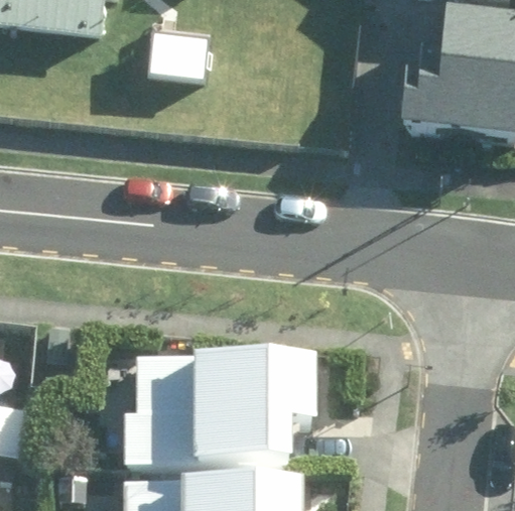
[(0,24),(104,33),(106,0),(0,0),(0,24)]
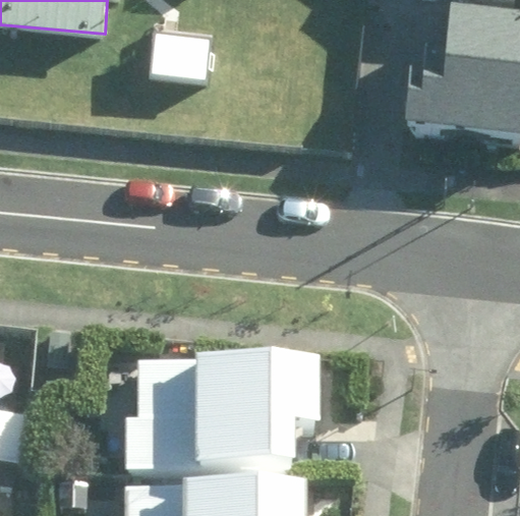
[(408,70),(403,120),(519,132),(519,15),(450,8),(446,48),(426,46),(423,72),(408,70)]
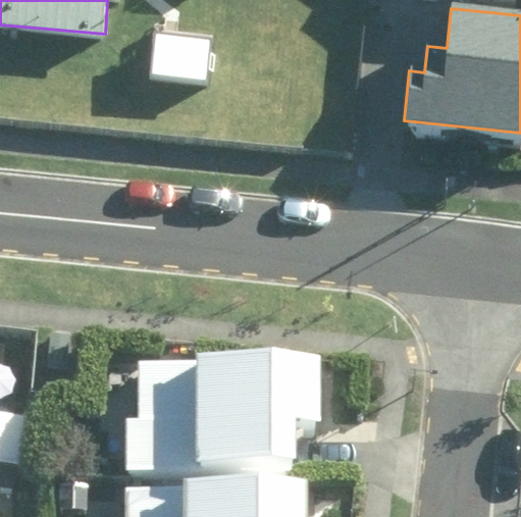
[(126,419),(127,469),(296,466),(295,428),(320,428),(319,358),(136,361),(137,419),(126,419)]
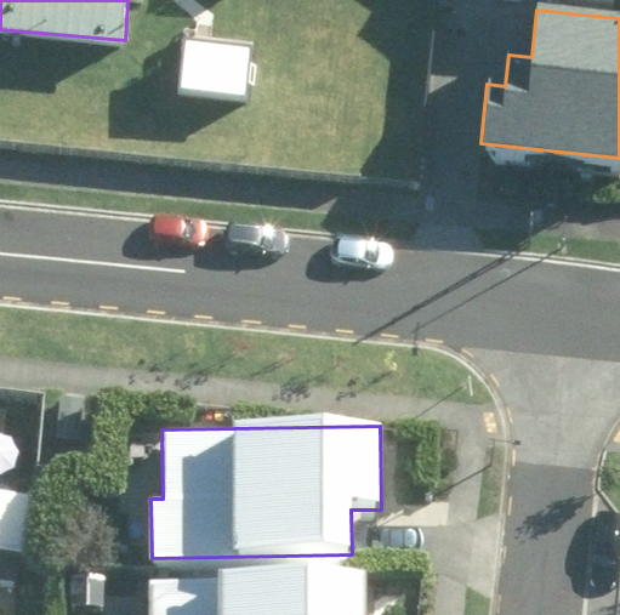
[(0,553),(24,558),(35,485),(0,480),(0,553)]
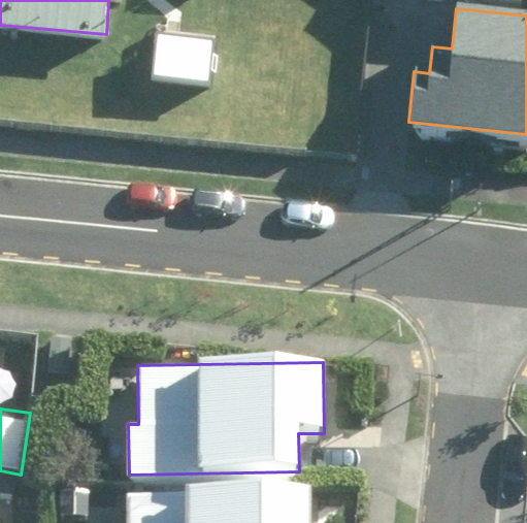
[(311,522),(311,491),(128,491),(128,522),(311,522)]
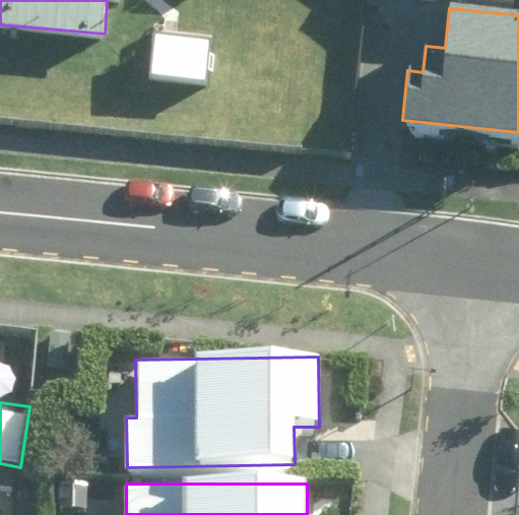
All buildings are outlined.
